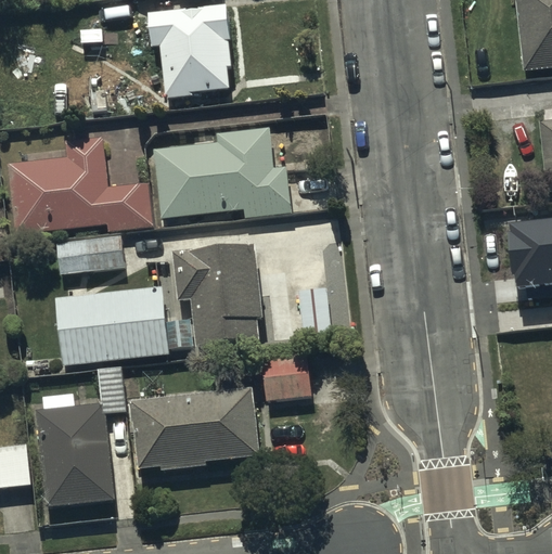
[(506,0),(516,72),(551,67),(551,0),(506,0)]
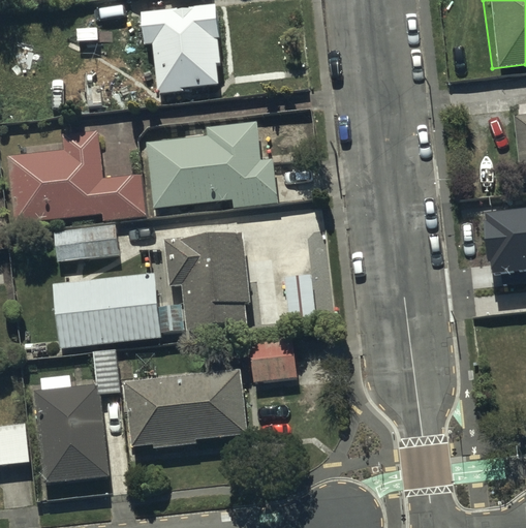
[(216,4),(138,11),(142,45),(152,44),(157,97),(186,94),(186,89),(218,86),(216,63),(222,62),(216,4)]
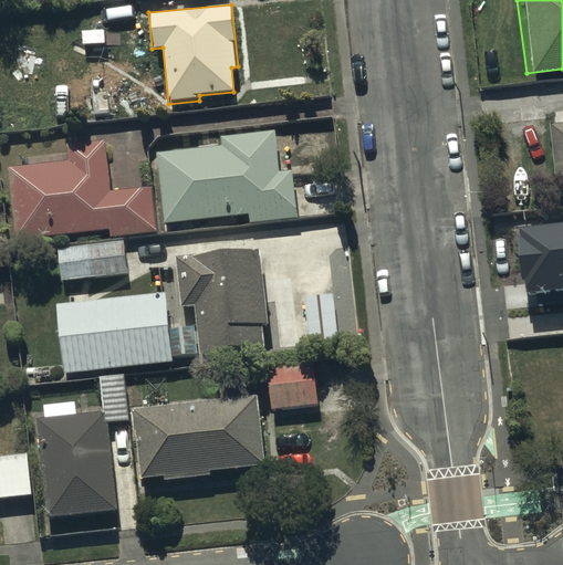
[(562,124),(548,126),(555,195),(562,194),(562,124)]
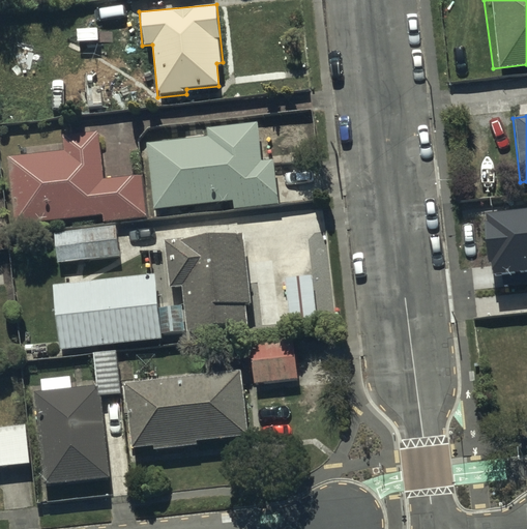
[(205,136),(144,143),(152,209),(234,199),(235,209),(281,203),(275,158),(263,160),(258,118),(204,124),(205,136)]
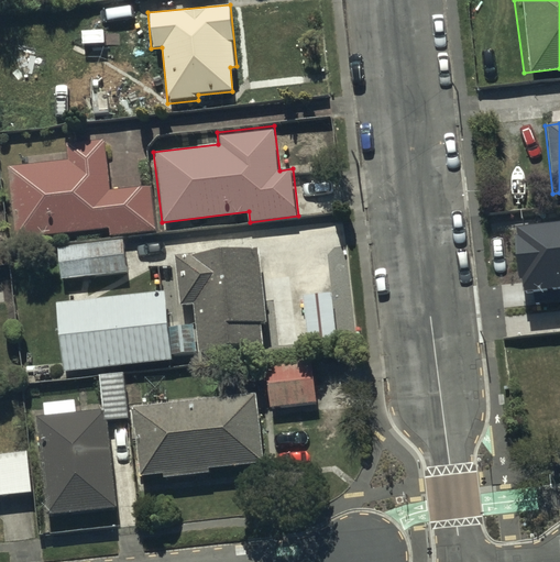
[(67,162),(7,168),(14,238),(108,229),(108,237),(154,232),(150,187),(109,191),(103,141),(66,144),(67,162)]
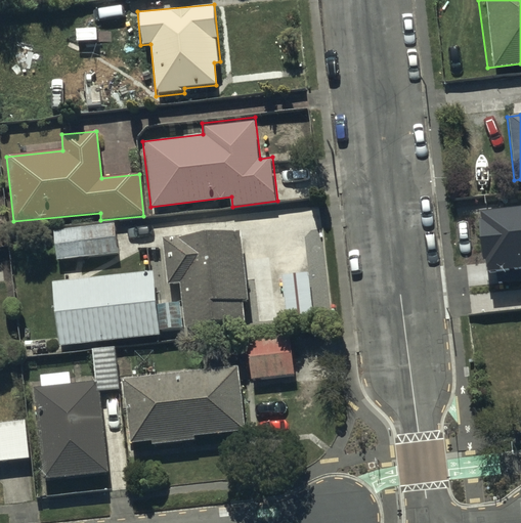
[(520,205),(477,210),(484,273),(494,272),(495,284),(520,279),(520,205)]
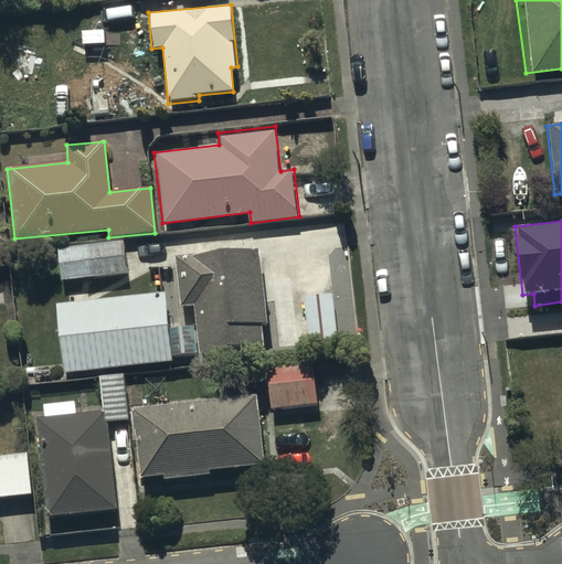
[(125,240),(56,247),(61,280),(128,274),(125,240)]
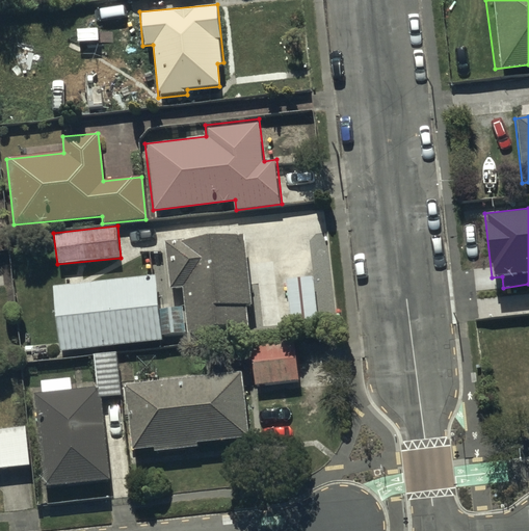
[(246,231),(163,239),(168,288),(184,287),(189,334),(247,328),(245,304),(253,303),(246,231)]
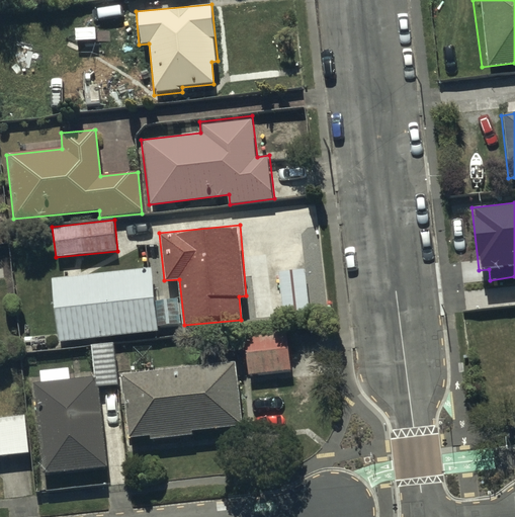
[(152,266),(50,276),(57,341),(159,330),(157,326),(155,299),(152,266)]
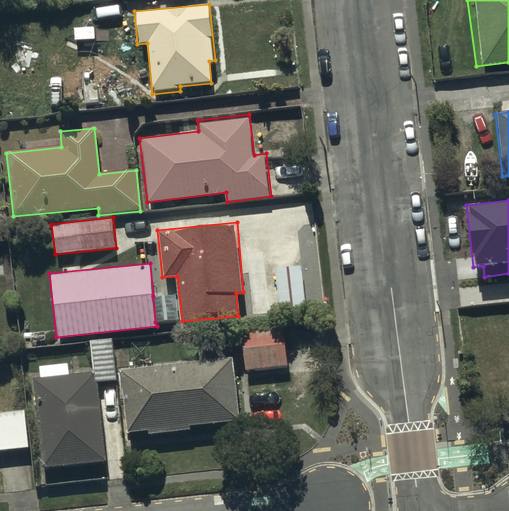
[(302,265),(274,268),(278,310),(306,307),(302,265)]
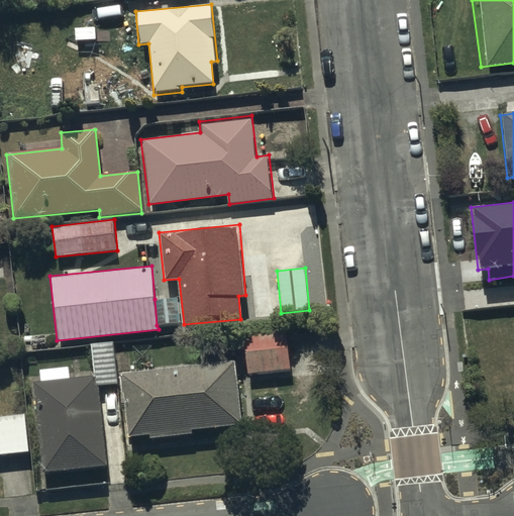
[(176,297),(155,299),(157,325),(179,323),(176,297)]
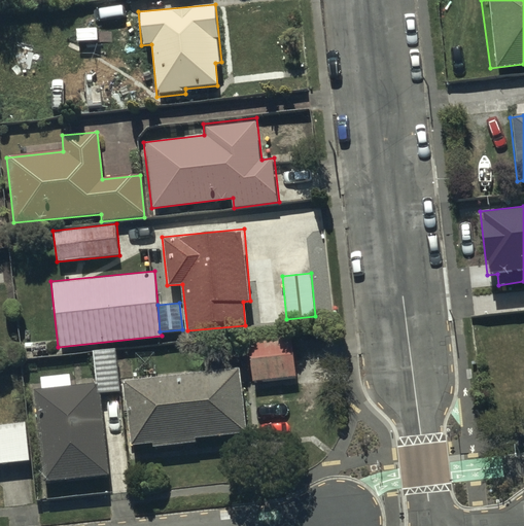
[(291,330),(246,336),(251,381),(297,376),(291,330)]
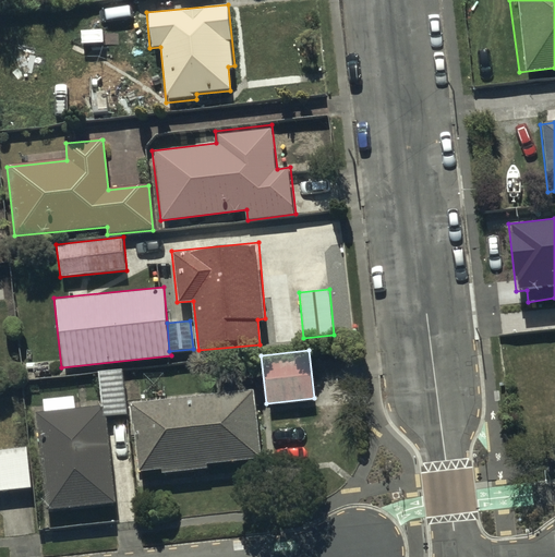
[(98,372),(103,403),(104,415),(127,413),(121,368),(98,372)]
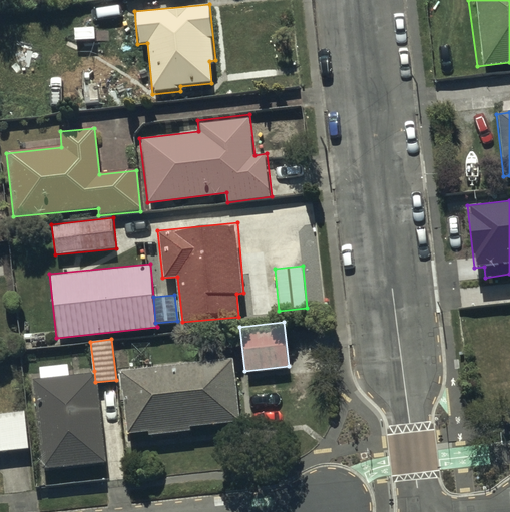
[(232,357),(119,370),(126,432),(148,430),(149,436),(191,431),(190,425),(240,419),(232,357)]
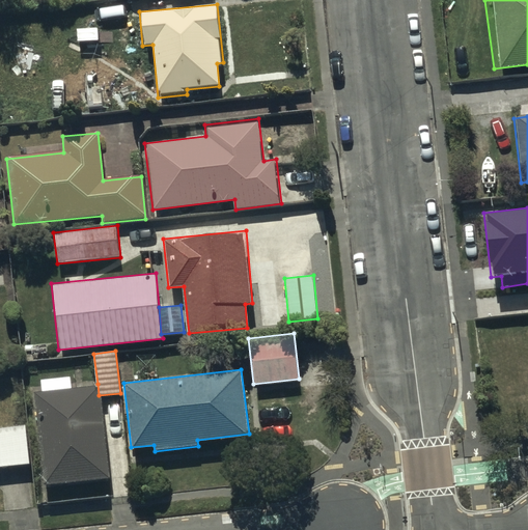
[(98,384),(33,390),(44,484),(107,477),(99,395),(98,384)]
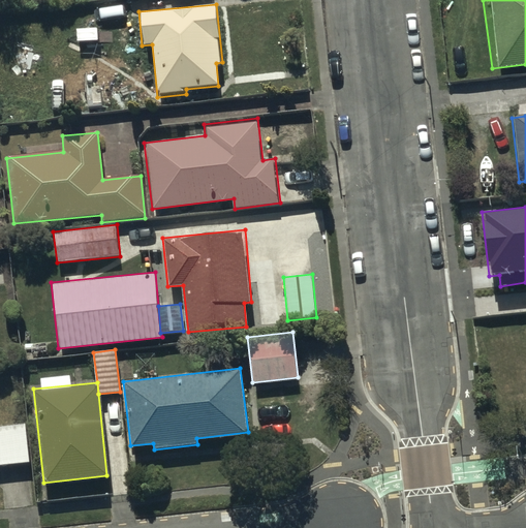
[(0,466),(27,463),(23,426),(0,428),(0,466)]
